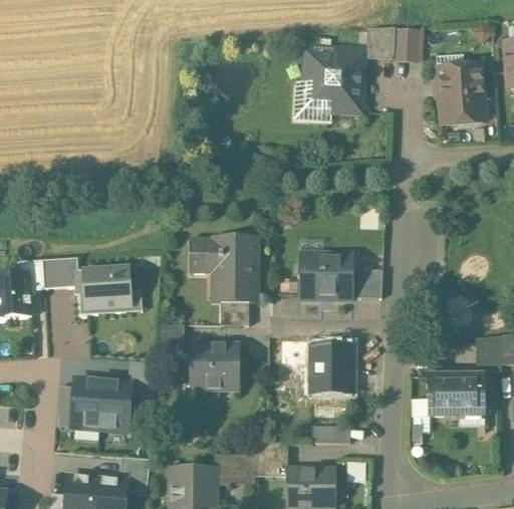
[(395,26),(367,28),(367,52),(393,54),(393,55),(394,55),(395,26)]
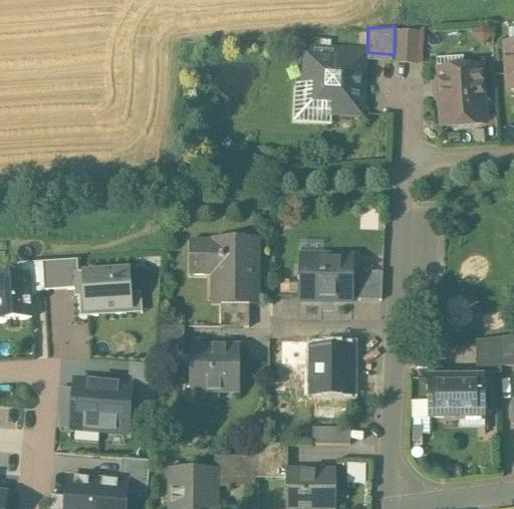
[(428,26),(399,26),(400,58),(428,58),(428,26)]
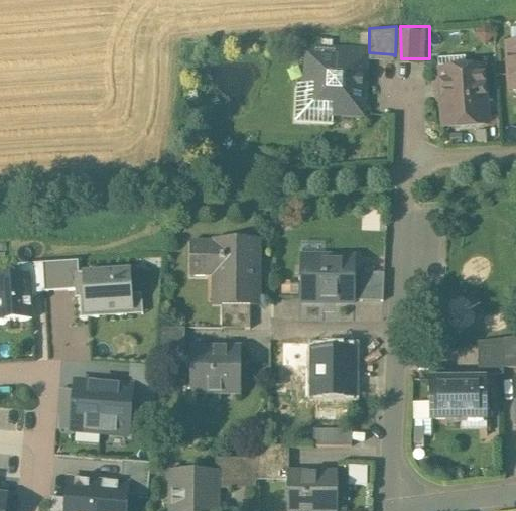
[(515,40),(506,41),(509,87),(515,86),(515,40)]
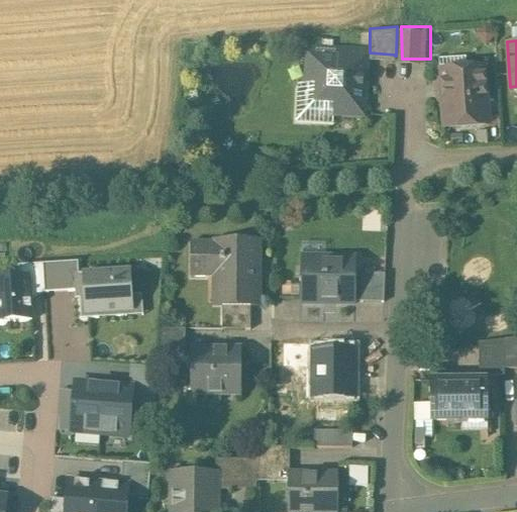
[(360,46),(314,43),(309,47),(308,80),(297,80),(295,118),(333,120),(334,110),(362,111),(365,50),(360,46)]
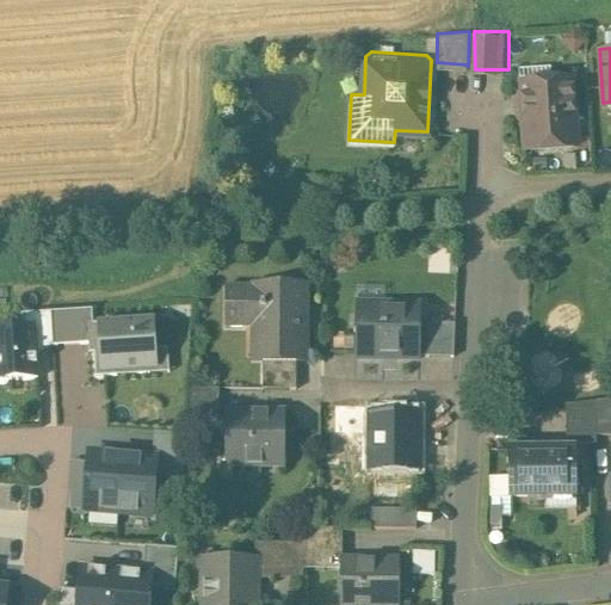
[(551,76),(545,81),(526,84),(526,93),(522,93),(523,115),(528,115),(530,140),(576,136),(573,80),(565,80),(560,75),(551,76)]
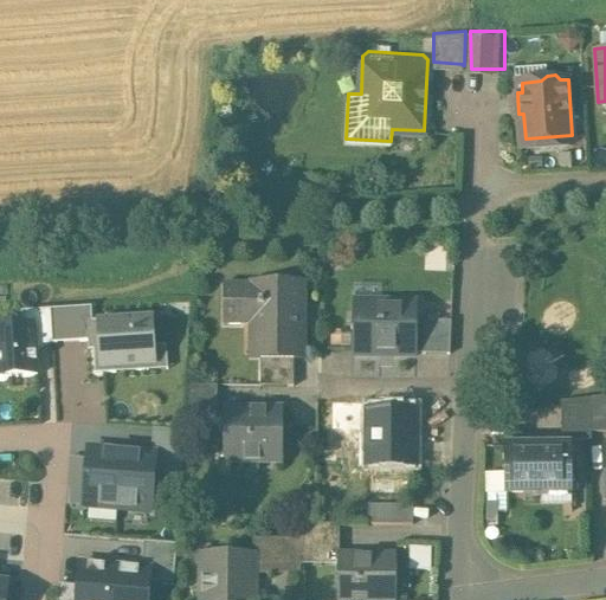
[(298,277),(247,277),(247,279),(223,278),(223,321),(250,321),(250,352),(260,352),(294,353),(303,353),(303,309),(292,309),(292,295),(298,295),(298,277)]
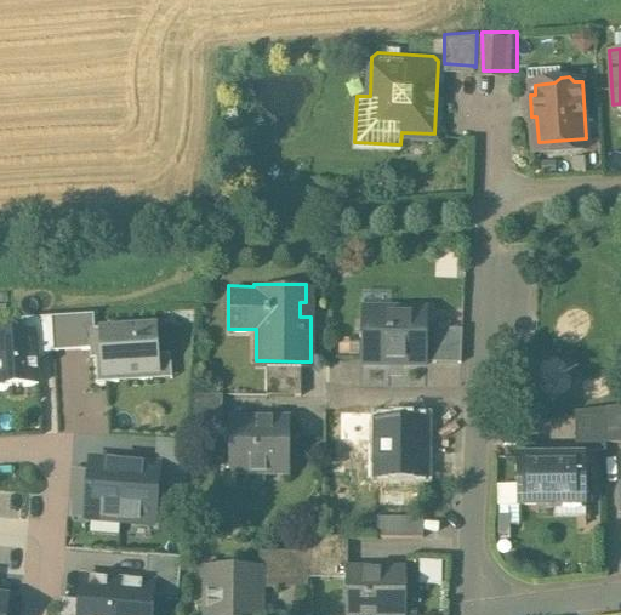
[(423,303),(360,303),(362,362),(425,360),(423,303)]
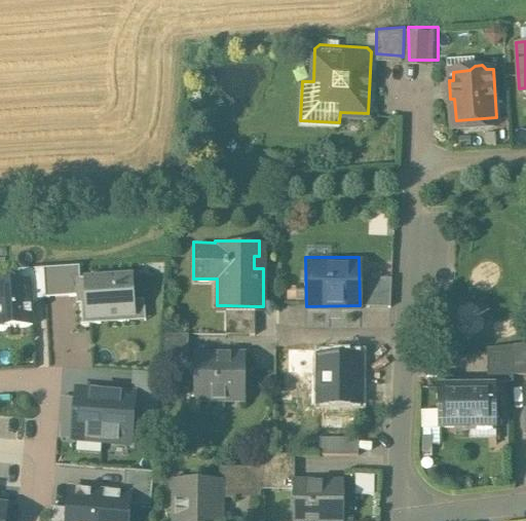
[(44,265),(46,294),(80,292),(79,274),(80,274),(79,262),(44,265)]
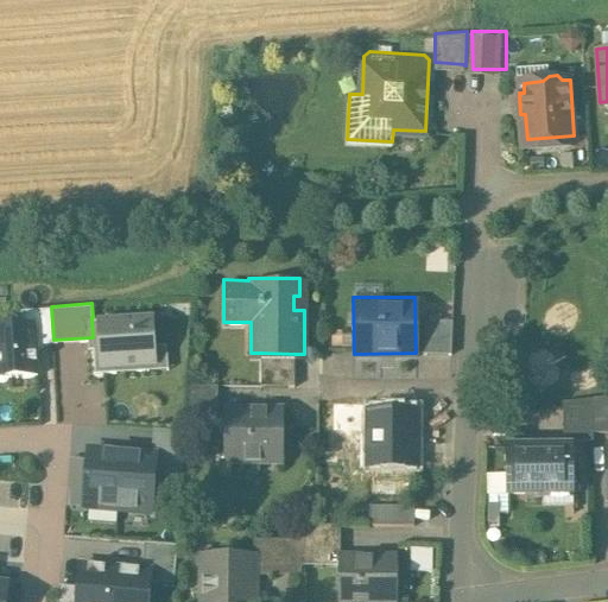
[(21,308),(23,322),(35,321),(36,338),(51,337),(52,340),(54,340),(51,306),(21,308)]
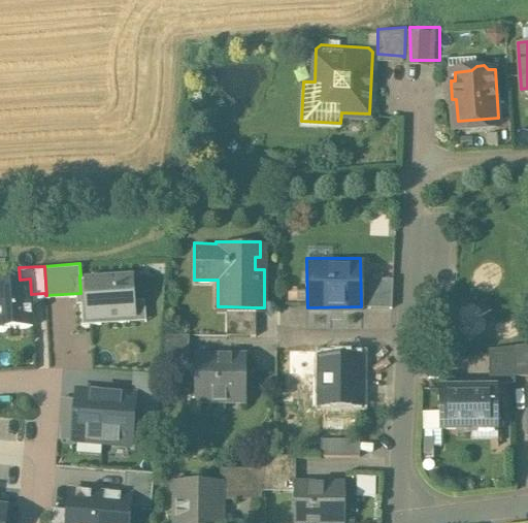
[(79,275),(80,293),(83,322),(101,321),(100,316),(135,314),(133,272),(80,275),(79,275)]
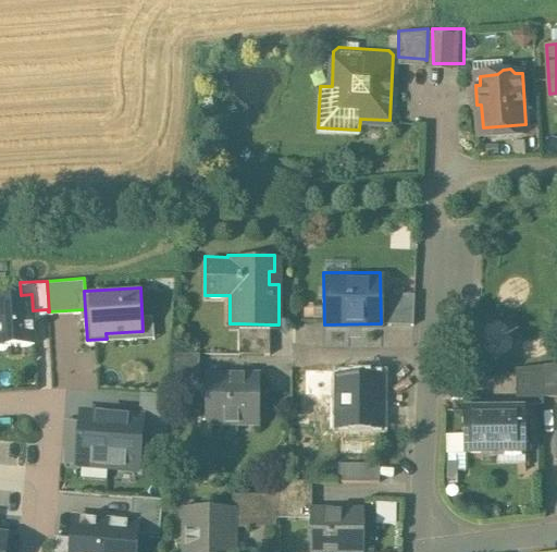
[(415,293),(390,291),(388,319),(412,321),(415,293)]
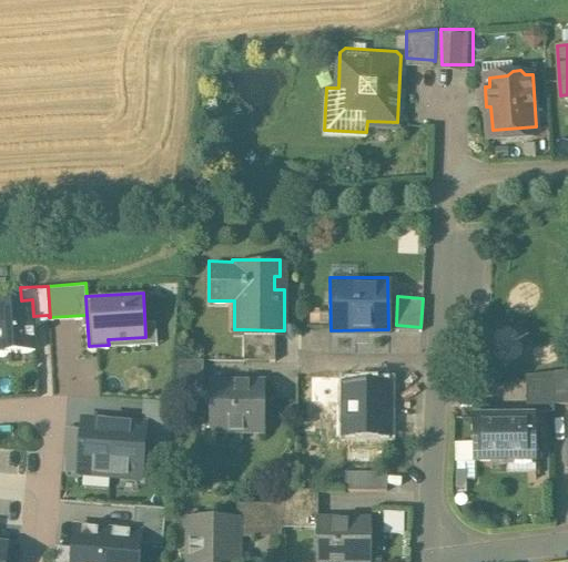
[(0,303),(0,340),(8,340),(9,349),(34,348),(33,316),(32,299),(21,300),(4,302),(4,303),(0,303)]
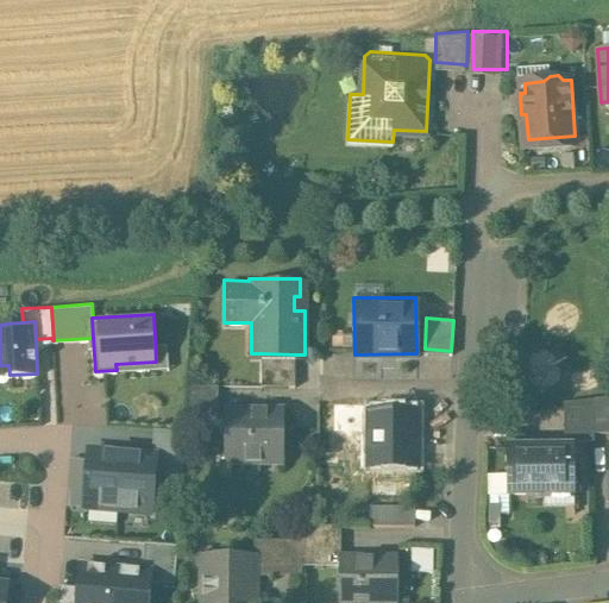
[(295,355),(262,353),(262,384),(295,384),(295,355)]
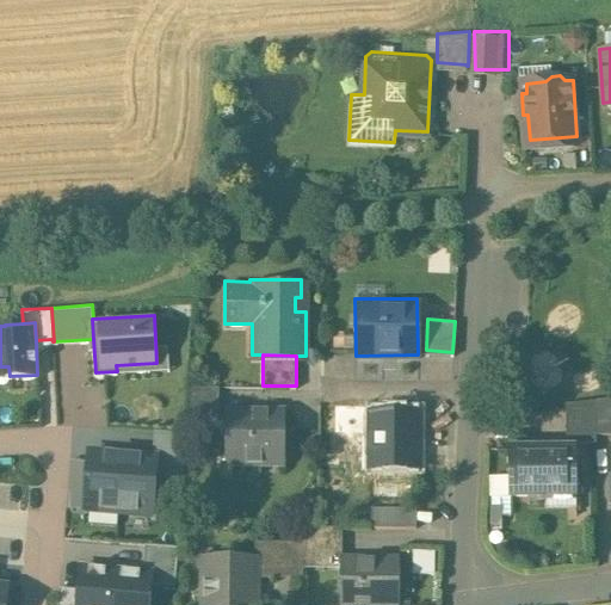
[(218,386),(191,384),(189,420),(226,420),(226,409),(218,409),(218,386)]
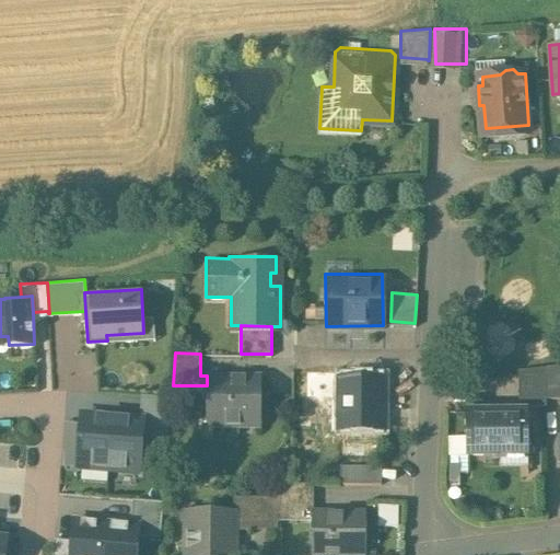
[(559,362),(546,365),(546,388),(546,395),(559,394),(559,362)]
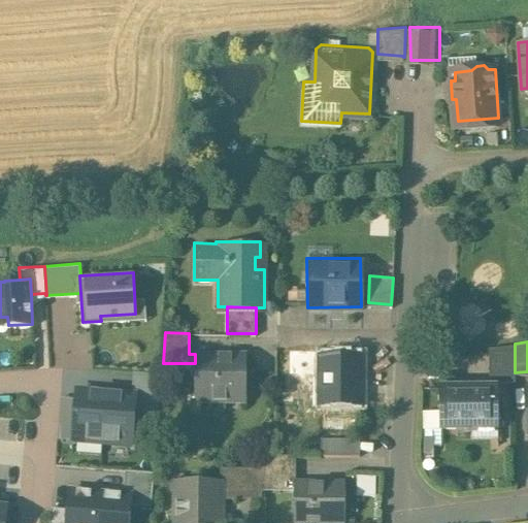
[(515,344),(491,347),(491,365),(515,365),(515,344)]
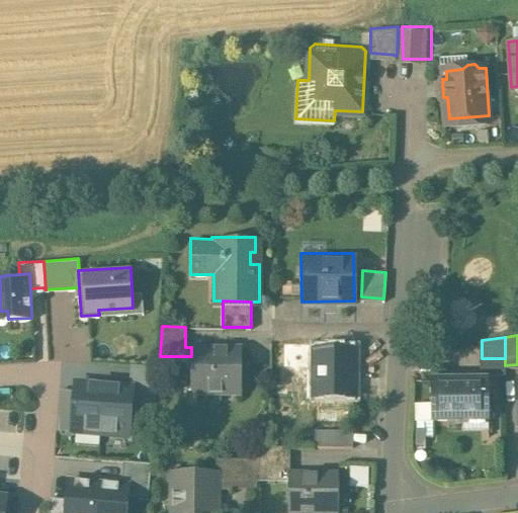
[(214,345),(214,347),(192,347),(191,347),(191,356),(191,391),(209,391),(209,392),(222,393),(222,391),(241,391),(241,347),(227,347),(226,345),(214,345)]
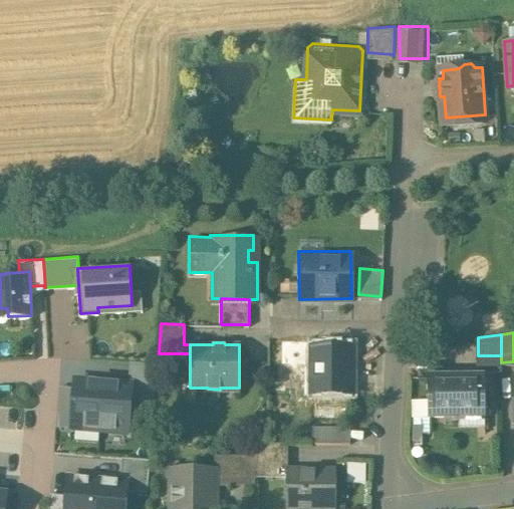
[(350,343),(312,343),(311,392),(350,392),(350,343)]
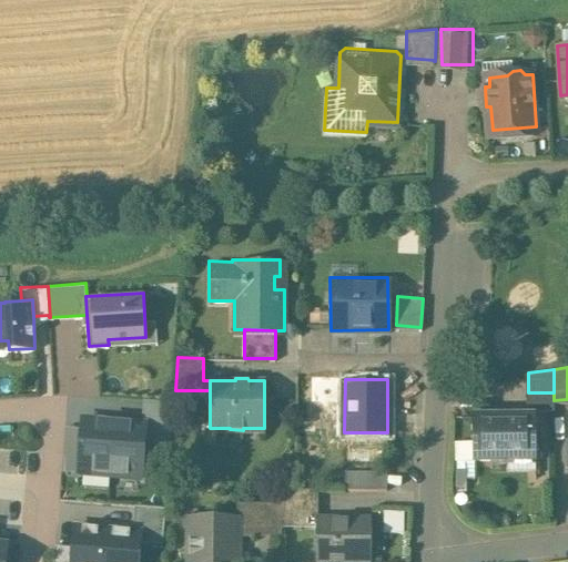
[(533,415),(472,415),(473,459),(533,458),(533,415)]
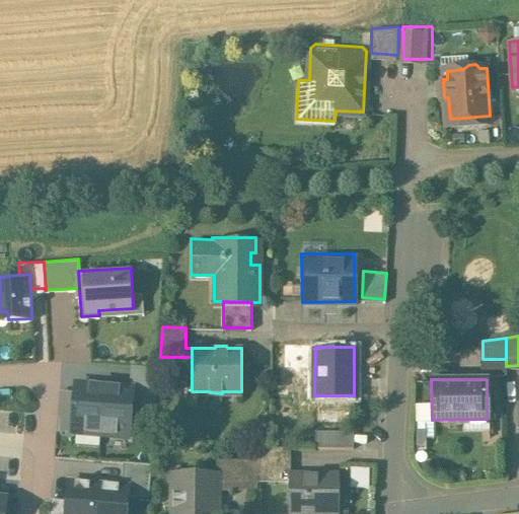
[(76,381),(73,414),(72,429),(72,430),(100,432),(104,383),(76,381)]
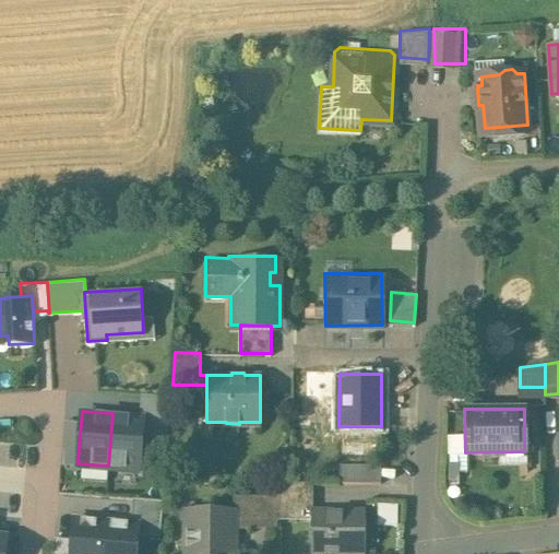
[(143,415),(113,413),(108,466),(139,468),(143,415)]
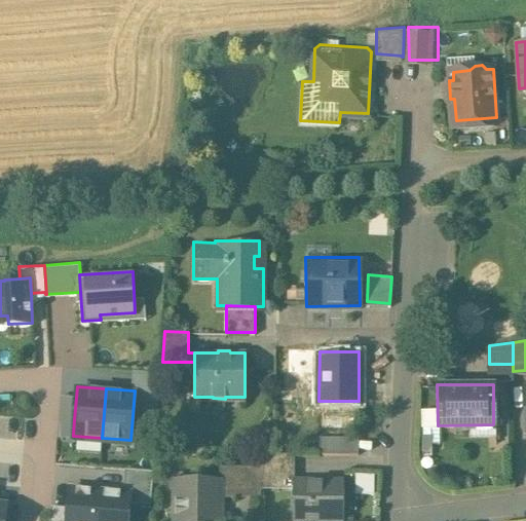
[(73,435),(74,419),(58,418),(57,434),(73,435)]
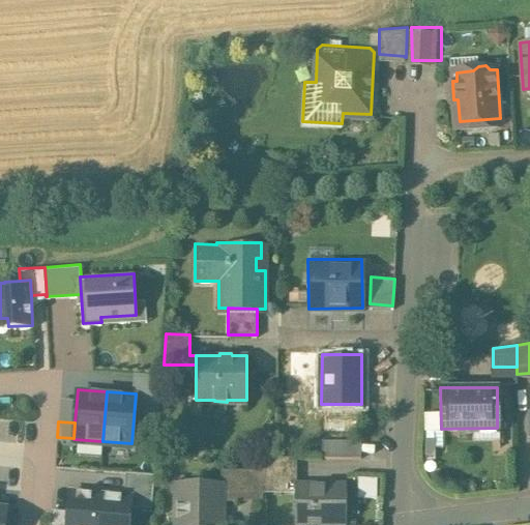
[(361,437),(322,436),(322,456),(361,456),(361,437)]
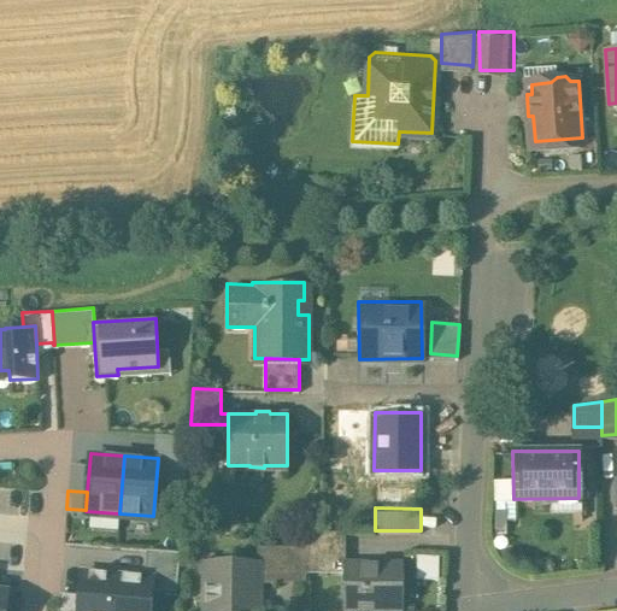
[(346,530),(305,530),(305,546),(305,553),(346,554),(346,530)]
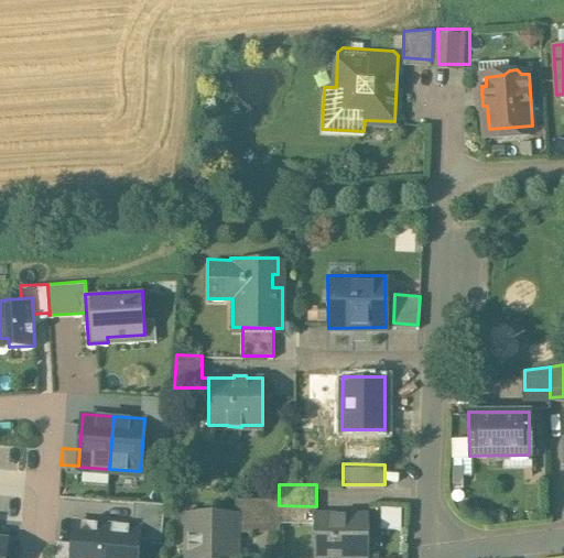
[(279,499),(251,499),(251,516),(235,516),(235,533),(279,533),(279,505),(279,499)]
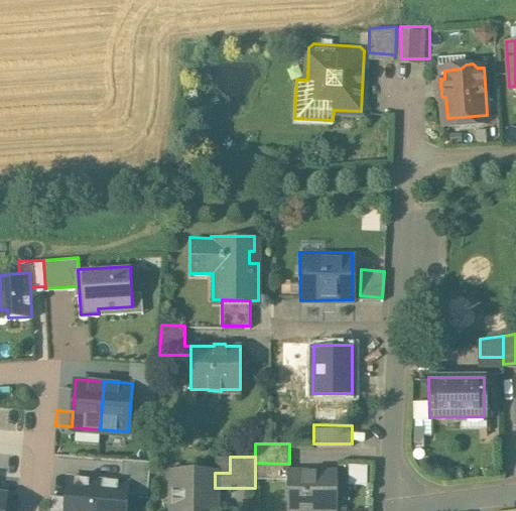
[(123,458),(121,480),(128,480),(127,491),(147,493),(150,460),(123,458)]
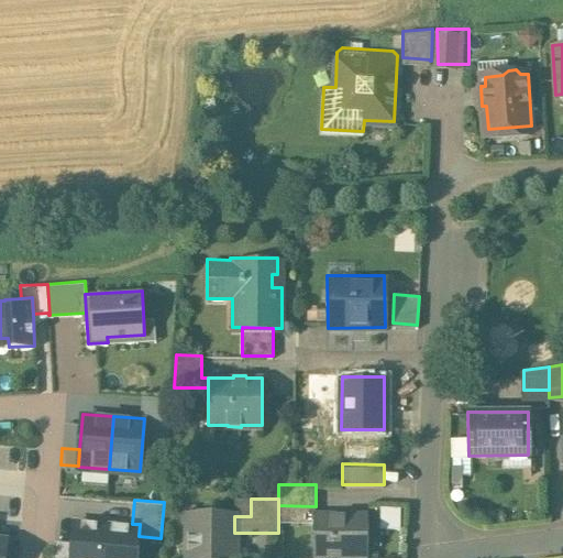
[(384,525),(404,525),(404,503),(383,503),(384,525)]
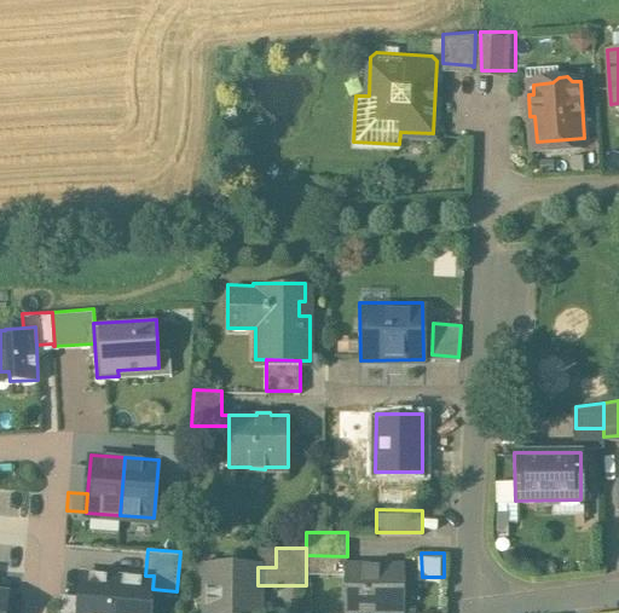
[(405,562),(345,562),(345,612),(370,612),(370,607),(405,607),(405,562)]
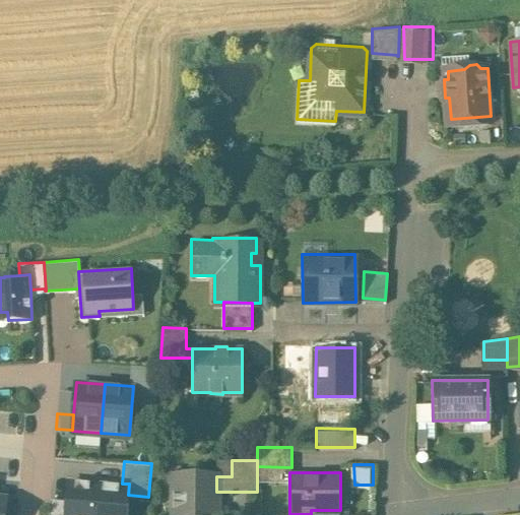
[(216,473),(172,473),(171,514),(215,514),(216,492),(216,476),(216,473)]
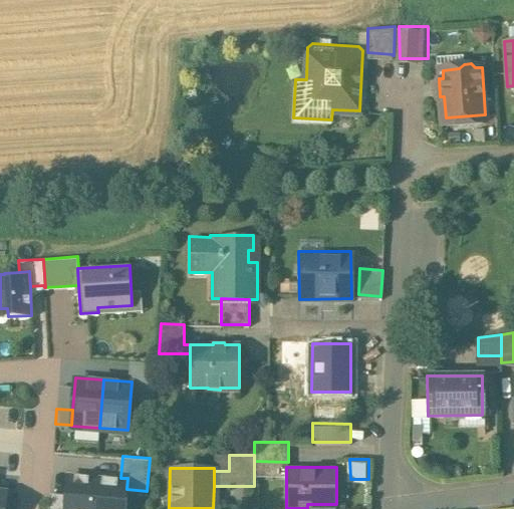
[(67,473),(66,494),(64,508),(92,508),(95,476),(67,473)]
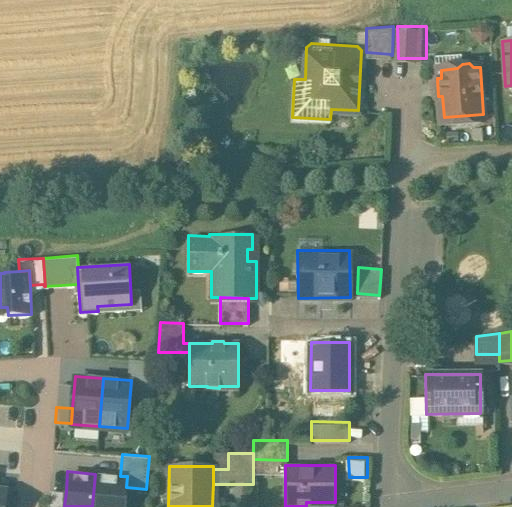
[(120,476),(95,474),(92,506),(124,506),(126,487),(127,476),(120,476)]
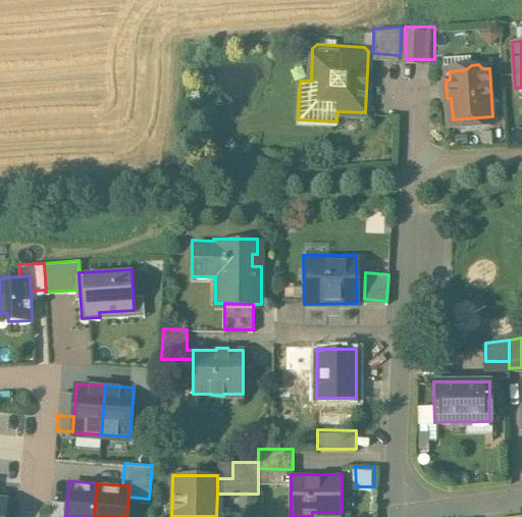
[(65,516),(67,502),(51,500),(49,516),(65,516)]
